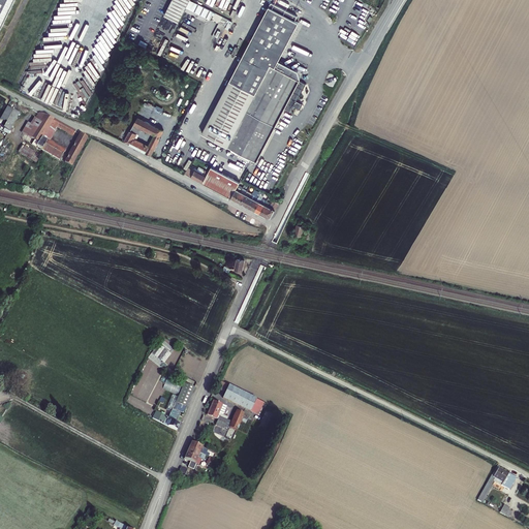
[(0,0),(0,31),(14,0),(0,0)]
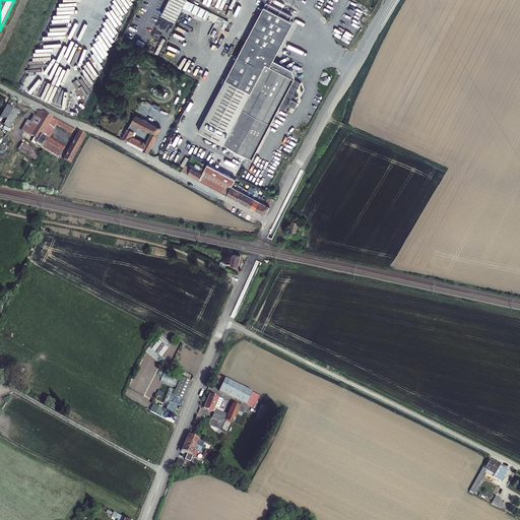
[(189,2),(185,0),(176,0),(175,3),(186,9),(189,2)]
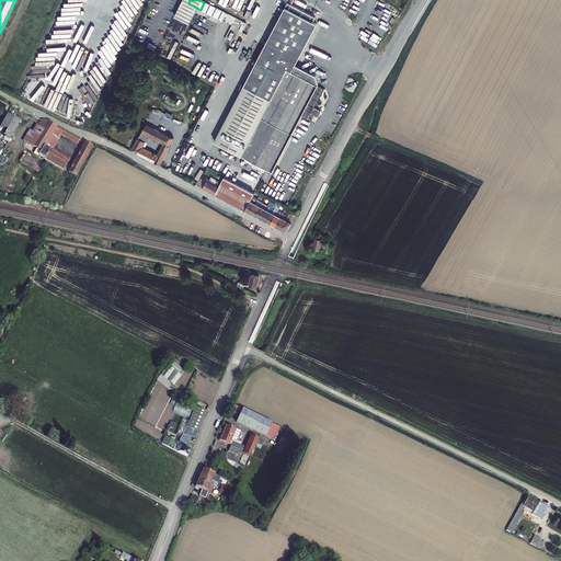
[(224,12),(204,2),(201,10),(219,20),(224,12)]
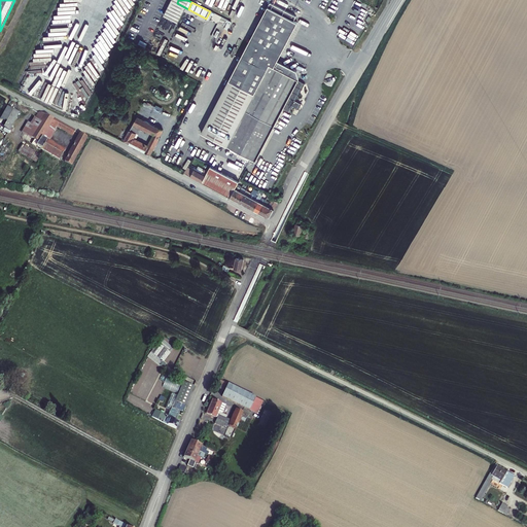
[(268,2),(199,132),(221,144),(236,152),(235,155),(245,161),(247,157),(254,162),(282,108),(288,112),(291,106),(296,109),(300,104),(293,101),(304,83),(296,79),(296,78),(294,70),(290,68),(287,69),(287,66),(283,64),(280,65),(279,62),(275,60),(295,22),(292,20),(294,15),(268,2)]
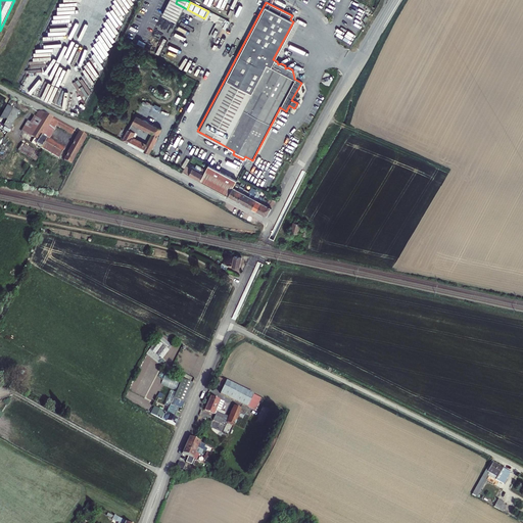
[(17,114),(7,107),(0,116),(0,126),(7,131),(17,114)]
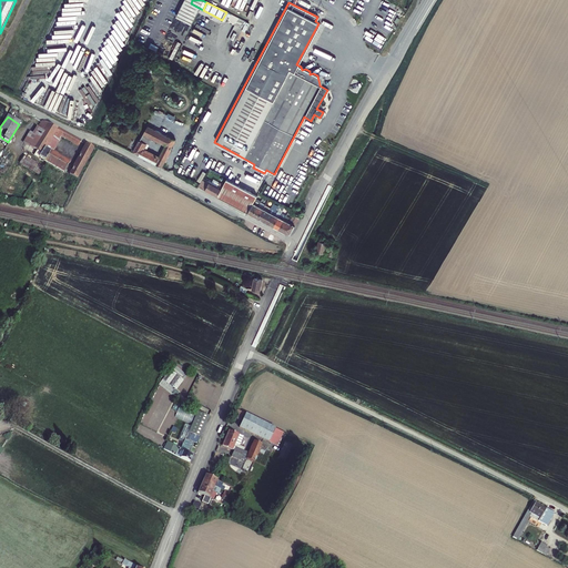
[(37,158),(44,162),(74,180),(92,150),(85,145),(73,166),(43,149),(52,137),(59,141),(60,138),(77,148),(80,143),(49,125),(41,122),(37,129),(42,133),(32,149),(28,146),(24,152),(37,159),(37,158)]
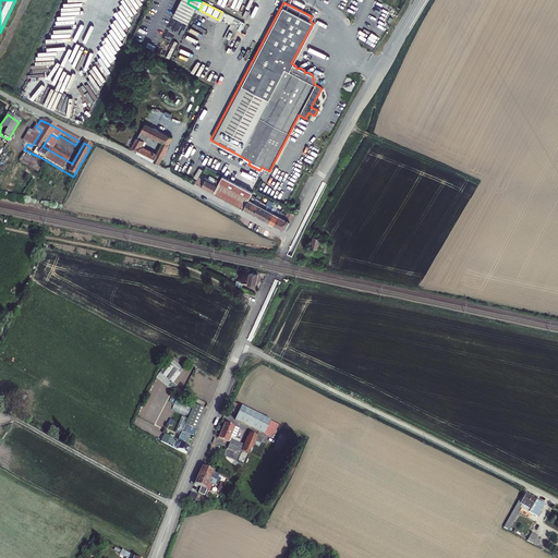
[(158,165),(171,138),(145,125),(132,152),(158,165)]
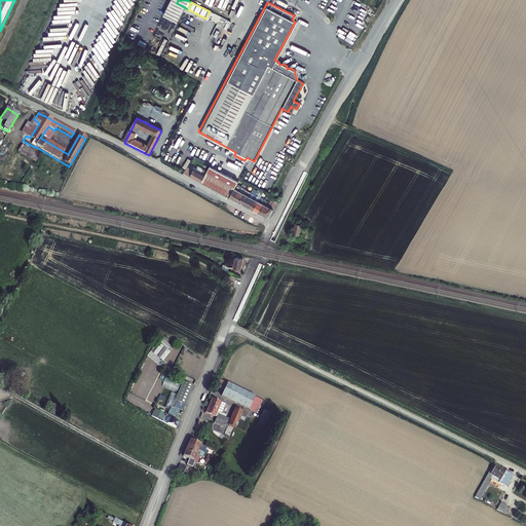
[(39,123),(34,119),(33,119),(28,128),(25,126),(17,137),(23,141),(26,136),(30,138),(39,123)]
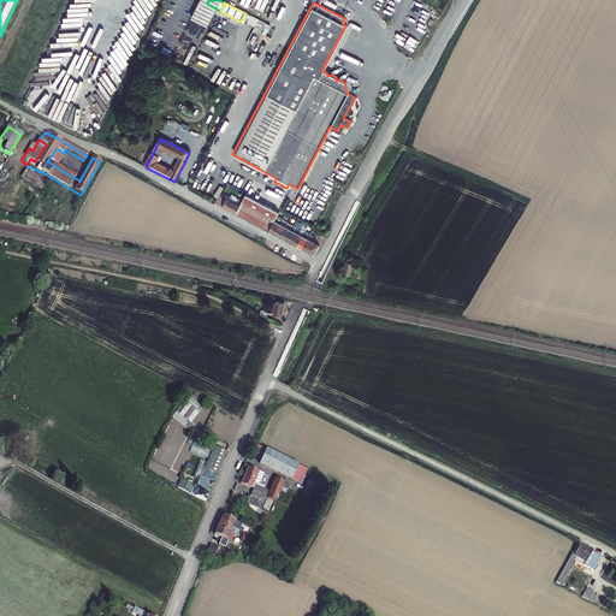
[(276,178),(259,169),(256,172),(273,182),(276,178)]
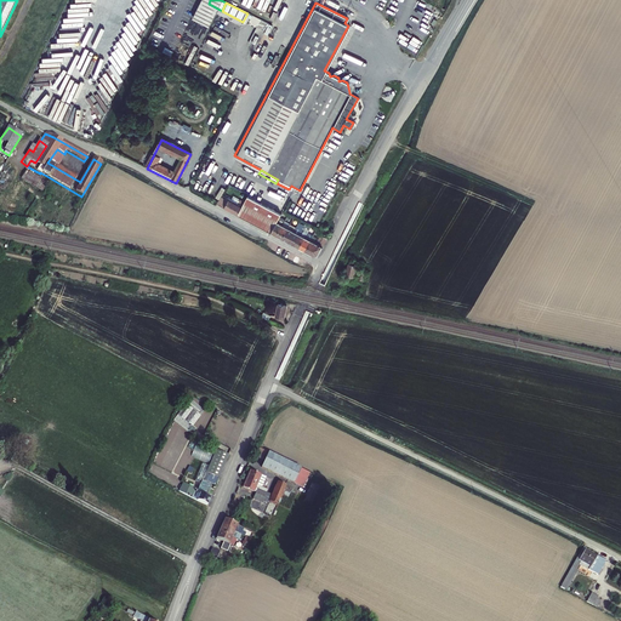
[(41,193),(45,184),(23,171),(18,178),(41,193)]
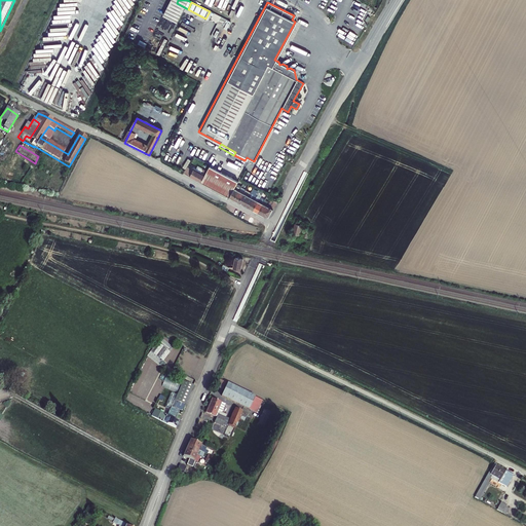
[(237,182),(211,167),(208,173),(205,176),(201,184),(229,198),(233,189),(236,184),(237,182)]
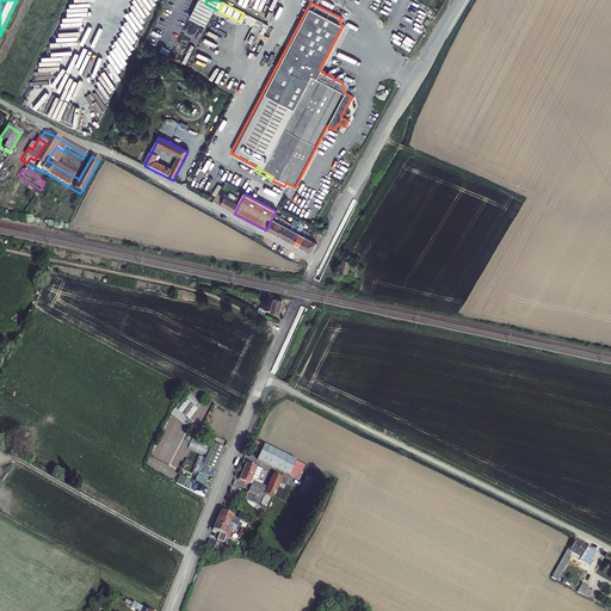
[(218,196),(215,203),(234,214),(239,204),(235,202),(236,198),(235,197),(233,198),(232,199),(223,196),(222,198),(218,196)]
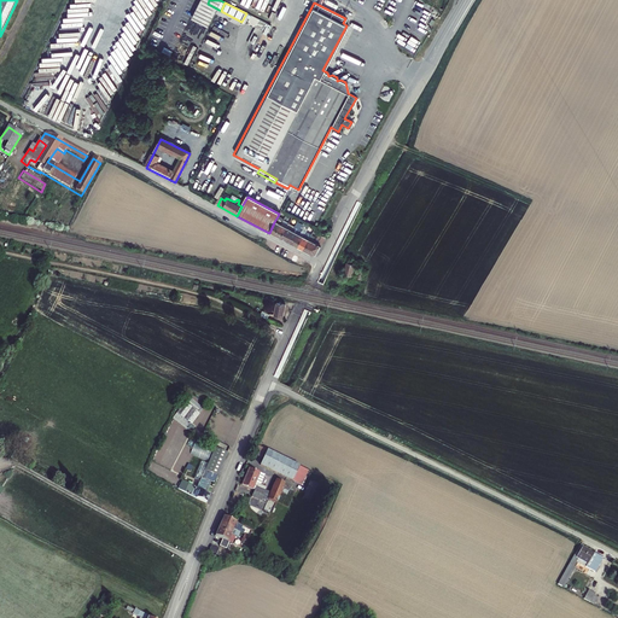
[(44,202),(36,214),(48,221),(56,209),(44,202)]
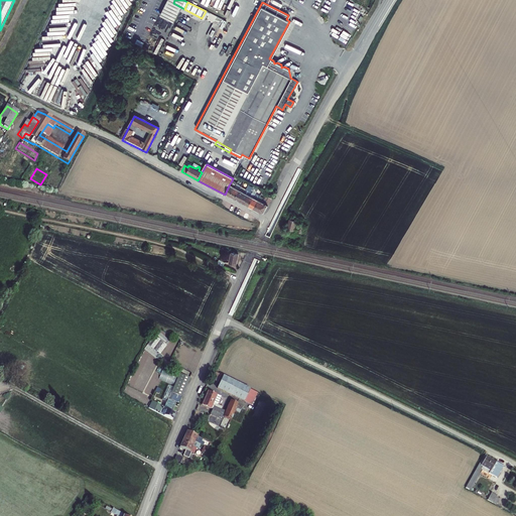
[(242,185),(239,191),(235,200),(239,202),(247,185),(243,183),(242,185)]
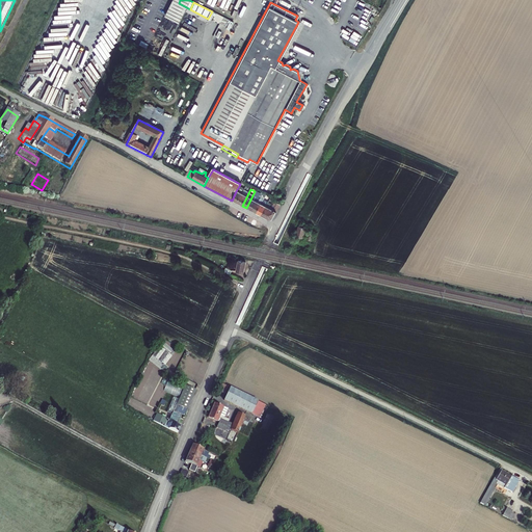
[(236,191),(232,201),(237,204),(242,194),(236,191)]
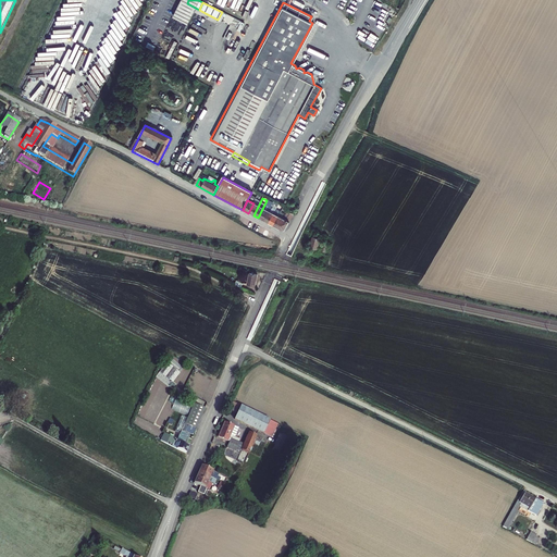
[(263,221),(268,211),(271,206),(272,203),(267,200),(258,218),(263,221)]
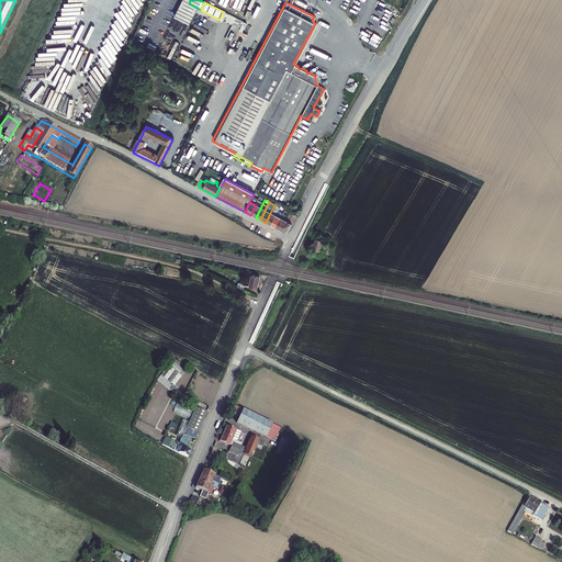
[(256,205),(250,215),(256,217),(260,209),(256,205)]
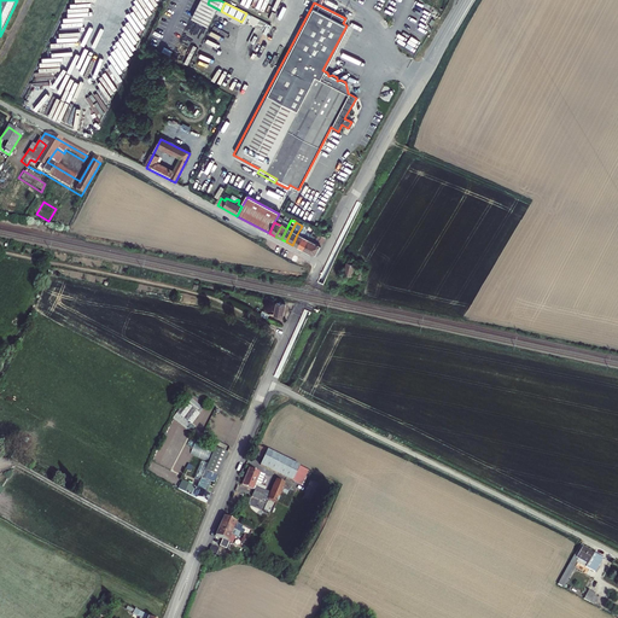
[(320,235),(320,233),(314,229),(313,232),(312,234),(308,240),(303,251),(314,257),(315,256),(325,238),(320,235)]
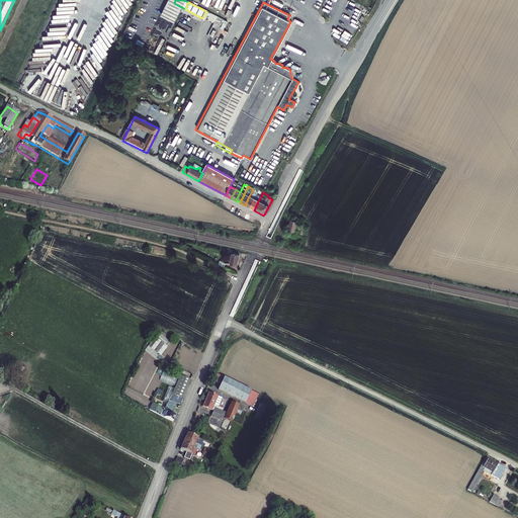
[(245,205),(250,207),(254,199),(249,196),(245,205)]
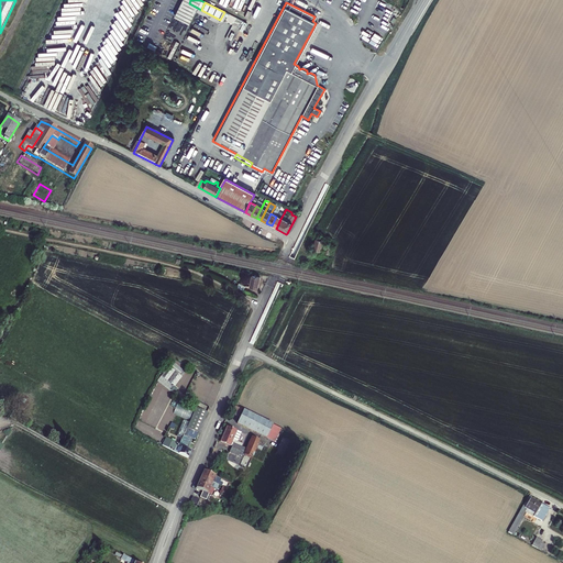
[(272,225),(276,229),(280,219),(276,217),(272,225)]
